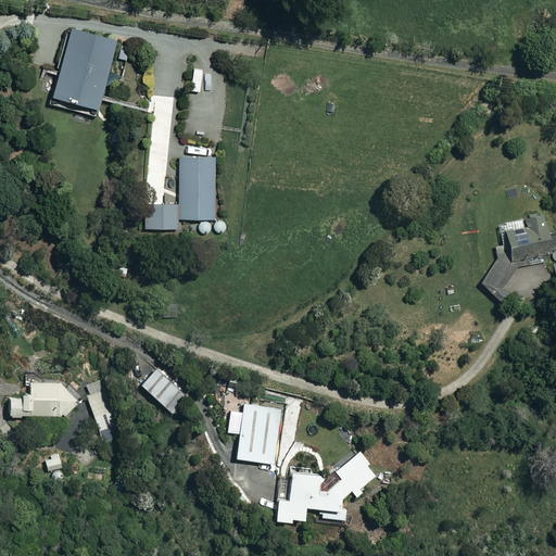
[(117,41),(73,29),(53,105),(98,117),(117,41)]
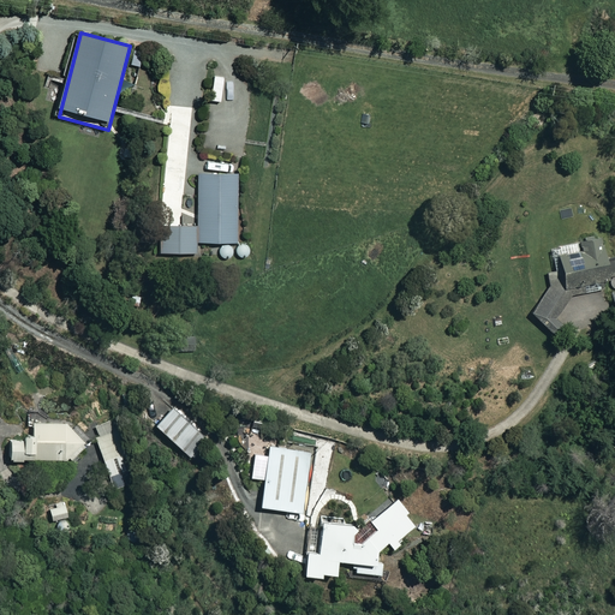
[(226,79),(216,77),(212,101),(222,103),(226,79)]
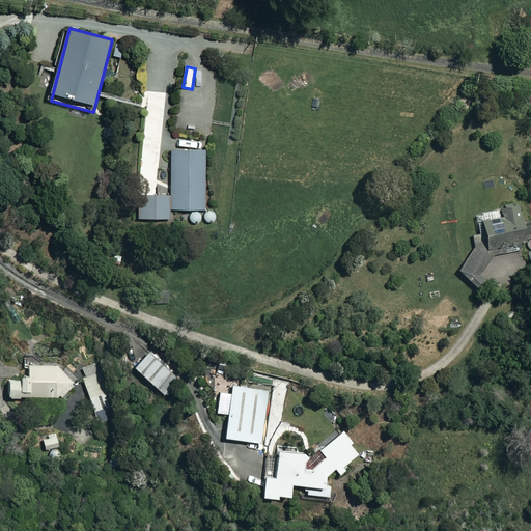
[(172,151),(172,186),(157,186),(157,196),(139,197),(140,220),(171,220),(171,211),(205,210),(205,150),(196,150),(196,141),(183,141),(183,151),(172,151)]
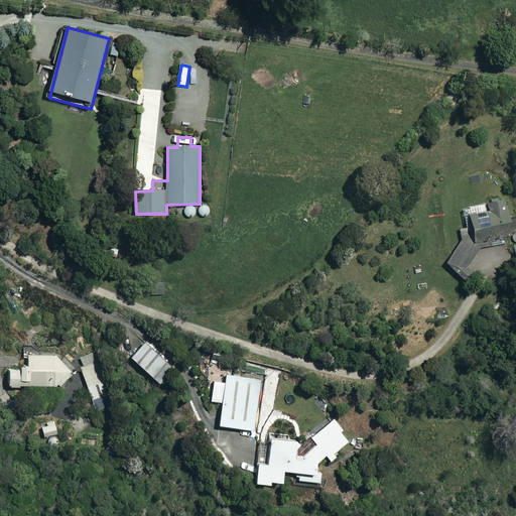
[(445,264),(469,281),(475,273),(468,268),(485,245),(511,240),(510,235),(515,233),(515,207),(502,210),(499,198),(489,200),(490,203),(469,206),(470,210),(464,211),(467,228),(461,230),(463,240),(445,264)]
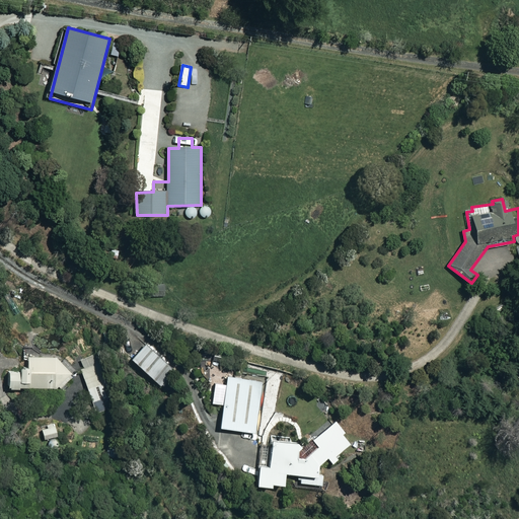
[(175,371),(146,346),(133,360),(162,386),(175,371)]
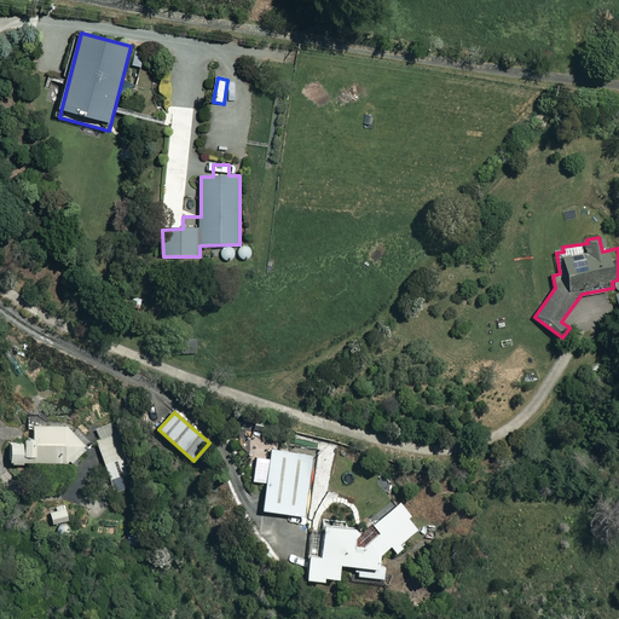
[(123,418),(97,428),(100,439),(97,440),(116,495),(128,490),(123,476),(143,470),(123,418)]
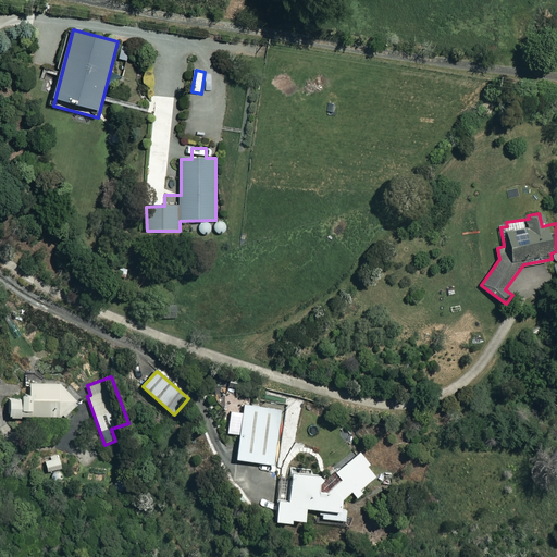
[(78,406),(78,400),(64,388),(64,383),(33,383),(33,394),(24,394),(24,398),(11,398),(12,418),(65,418),(78,406)]
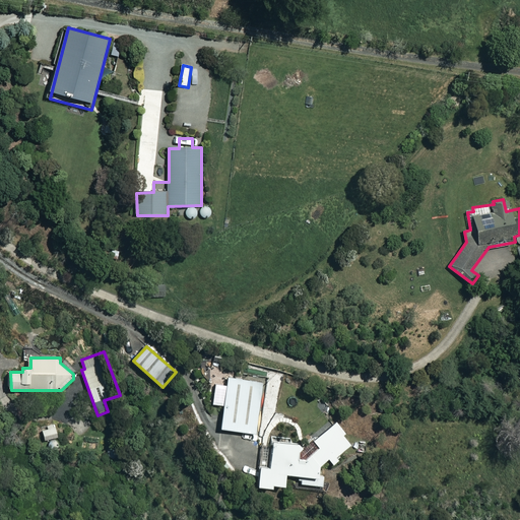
[(256,434),(263,382),(229,378),(228,386),(216,385),(213,405),(225,406),(222,430),(256,434)]
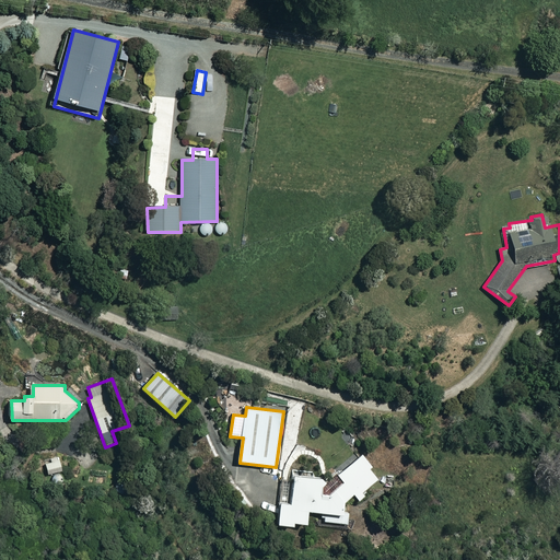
[(373,466),(363,455),(339,476),(345,482),(331,496),(323,494),(324,477),(294,475),(292,504),(282,503),(280,526),(308,528),(310,512),(325,513),(324,523),(349,524),(350,512),(345,511),(346,502),(354,494),(358,499),(380,480),(370,469),(373,466)]
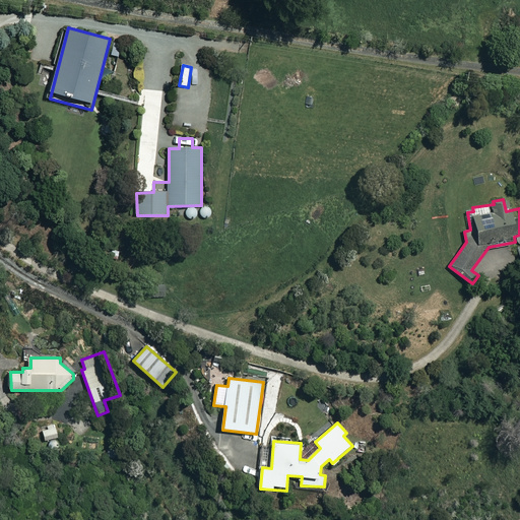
[(62,450),(56,428),(44,432),(50,453),(62,450)]
